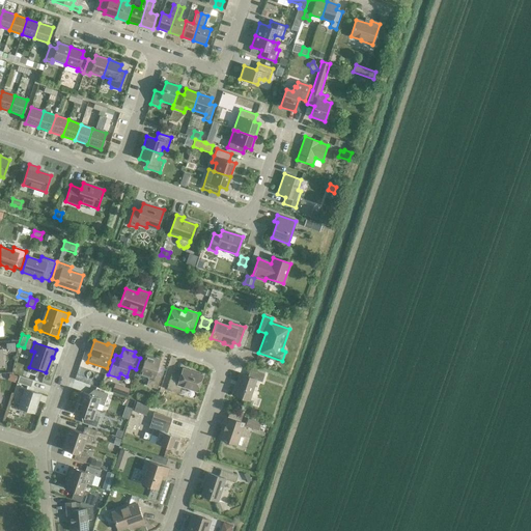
[(145,356),(139,374),(146,376),(148,380),(146,386),(157,389),(162,375),(156,373),(160,361),(145,356)]
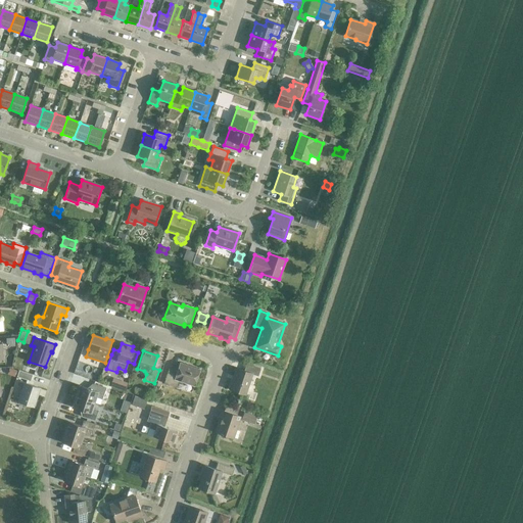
[(194,386),(200,370),(180,363),(177,371),(169,369),(163,383),(177,387),(179,381),(194,386)]
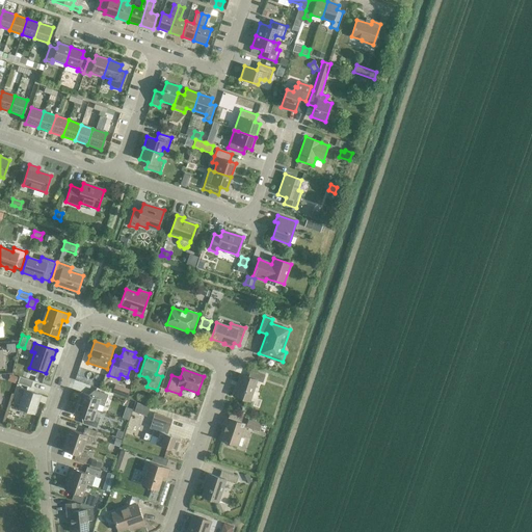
[(263,382),(265,375),(250,371),(248,377),(241,375),(237,388),(236,387),(233,396),(249,402),(257,380),(263,382)]
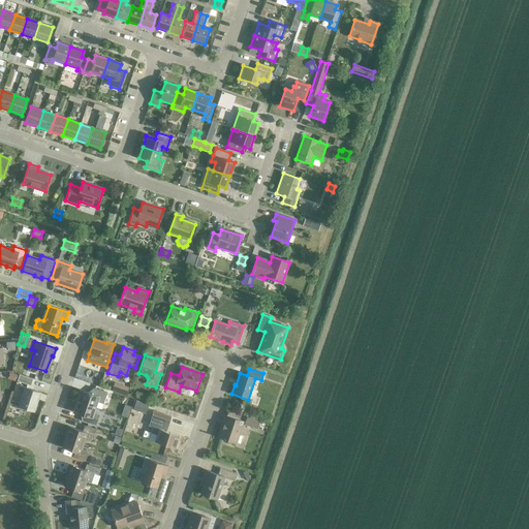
[(8,373),(5,379),(14,382),(17,376),(8,373)]
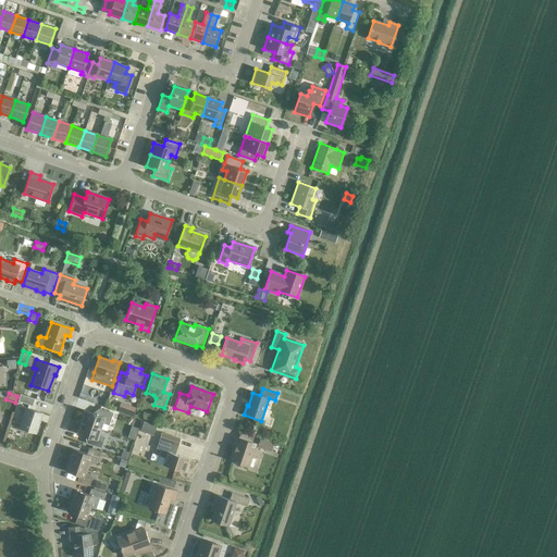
[(21,394),(17,401),(32,406),(34,399),(21,394)]
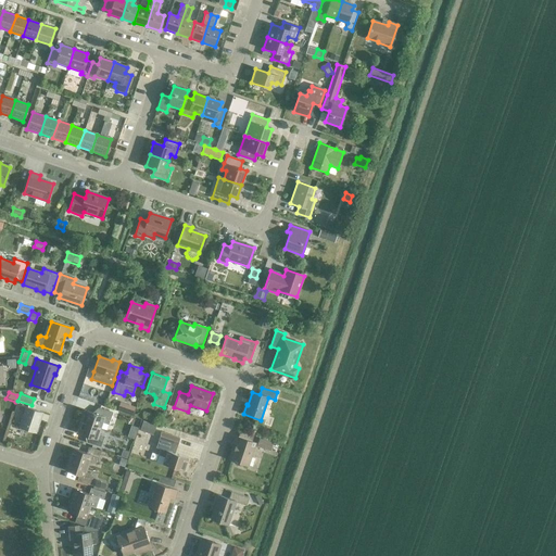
[(119,403),(117,412),(133,416),(135,408),(119,403)]
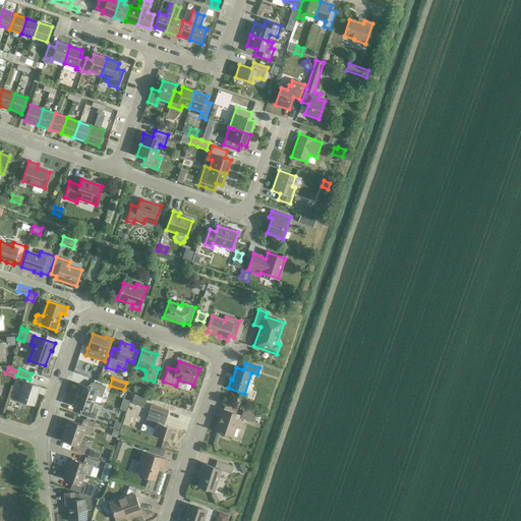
[(23,382),(17,401),(34,406),(40,387),(23,382)]
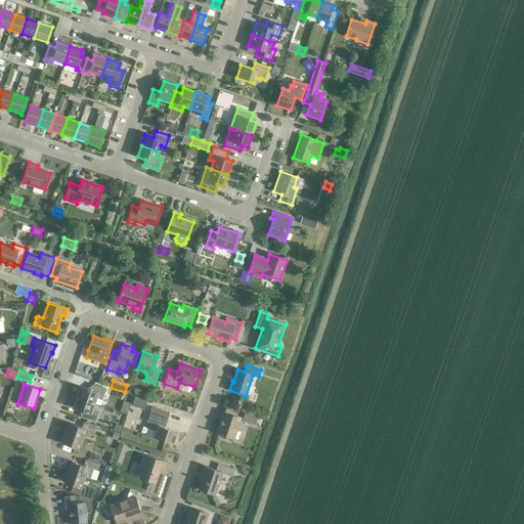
[(77,397),(95,403),(96,398),(102,400),(105,389),(92,385),(90,390),(80,387),(77,397)]
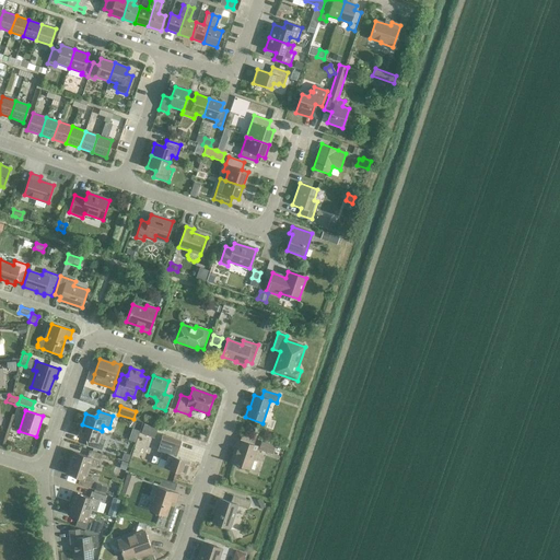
[(170,421),(165,423),(171,431),(175,429),(170,421)]
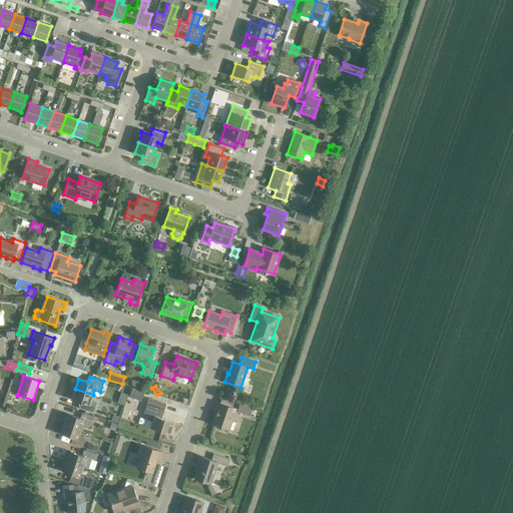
[(131,388),(128,397),(140,402),(143,393),(131,388)]
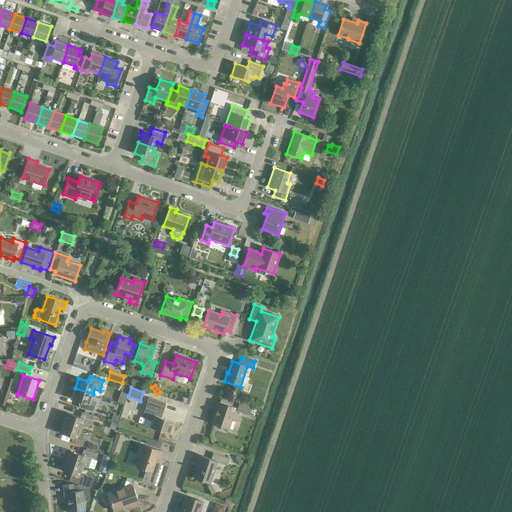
[(93,394),(75,388),(71,399),(81,402),(79,408),(93,412),(96,401),(91,400),(93,394)]
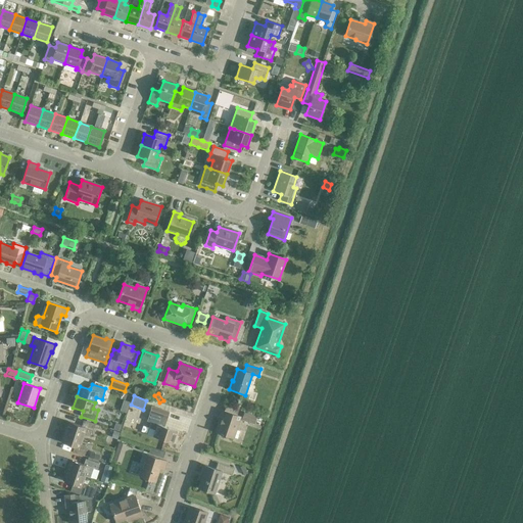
[(151,407),(146,421),(150,423),(148,428),(146,434),(153,437),(173,443),(177,431),(164,427),(169,413),(151,407)]
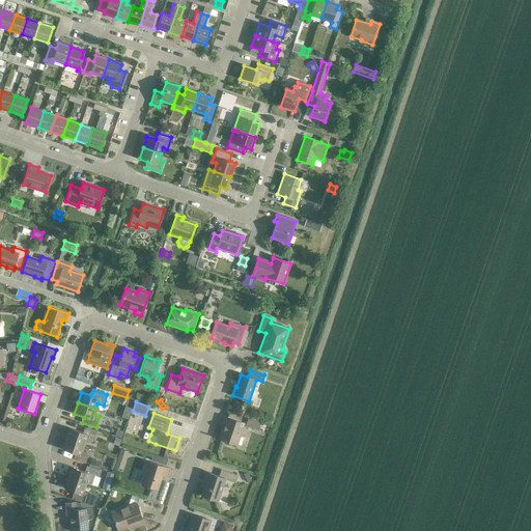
[(236,445),(244,423),(225,416),(222,424),(224,425),(220,440),(236,445)]
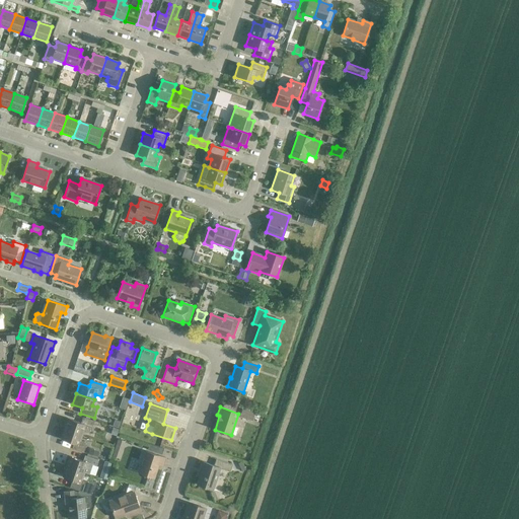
[(242,411),(239,418),(251,422),(254,415),(242,411)]
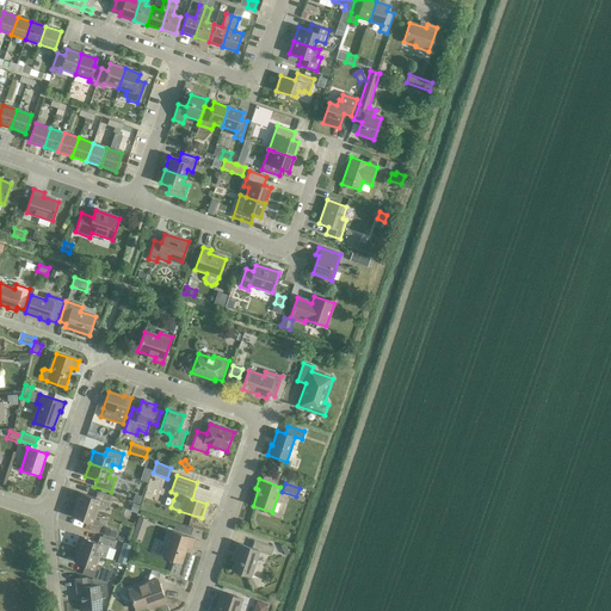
[(75,505),(97,512),(99,505),(106,508),(111,497),(97,492),(96,498),(80,493),(75,505)]
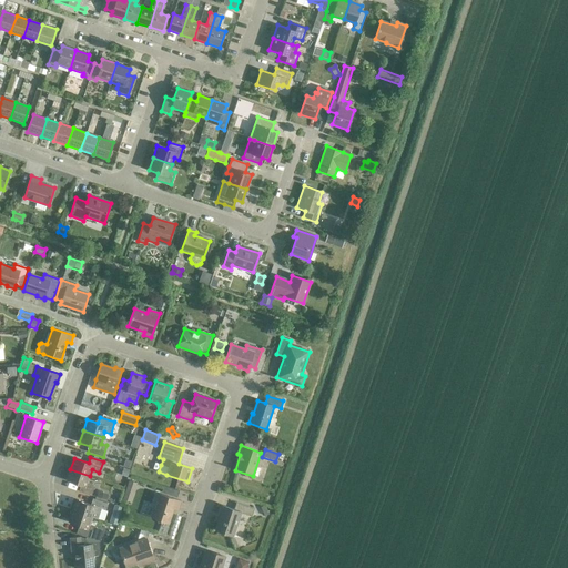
[(125,459),(123,467),(130,469),(132,462),(125,459)]
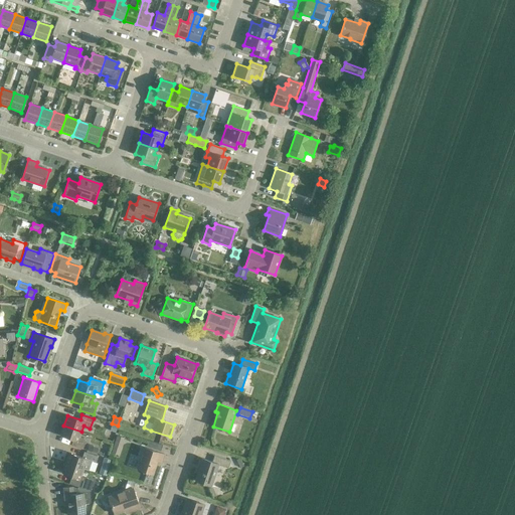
[(81,432),(63,425),(60,436),(73,441),(71,446),(82,450),(87,440),(79,438),(81,432)]
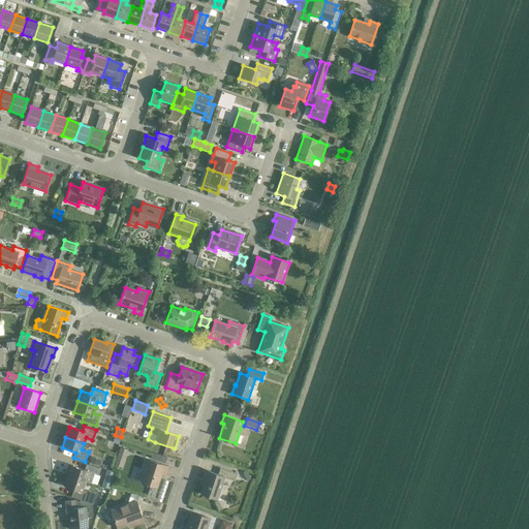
[(120,447),(117,456),(124,459),(127,449),(120,447)]
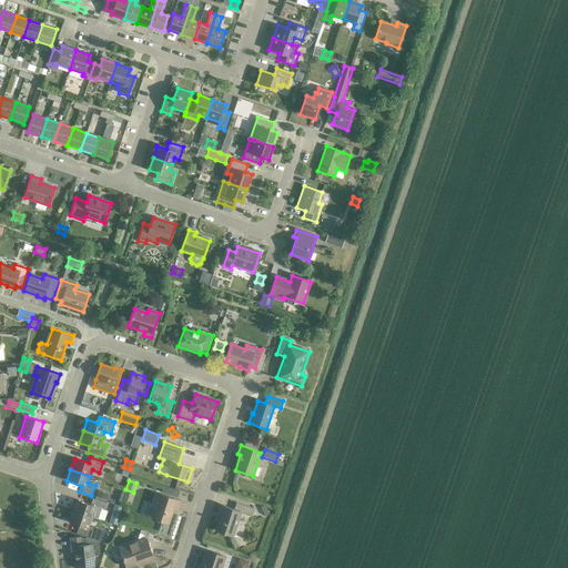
[(98,492),(95,497),(105,500),(108,495),(98,492)]
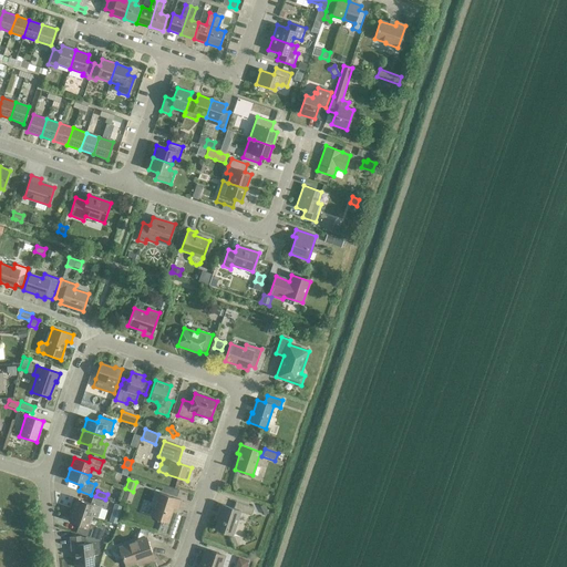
[(158,493),(151,517),(168,523),(174,508),(177,509),(181,500),(158,493)]
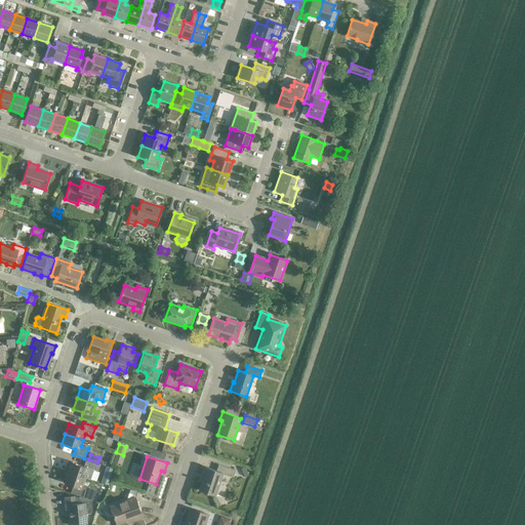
[(71,461),(67,473),(85,479),(90,480),(93,470),(97,472),(99,466),(85,460),(84,467),(71,461)]
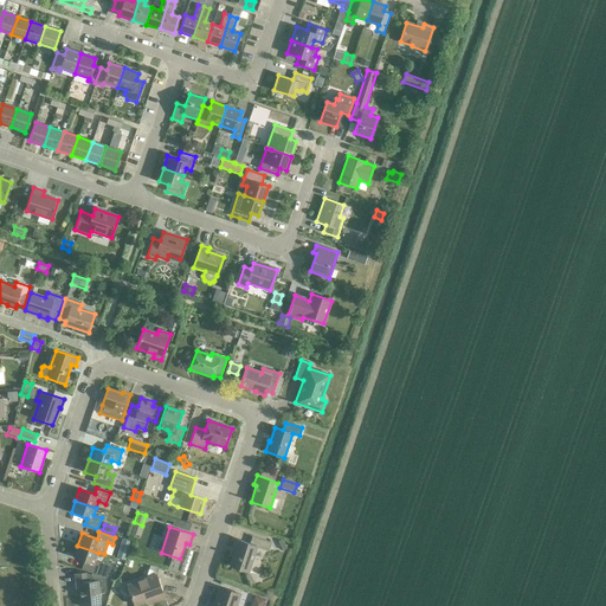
[(269,552),(271,542),(252,536),(250,545),(236,540),(232,548),(236,549),(230,566),(249,572),(257,547),(269,552)]
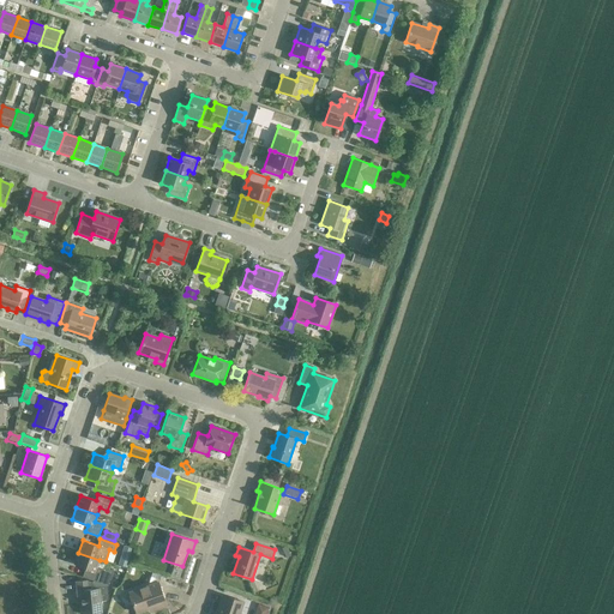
[(100,560),(78,553),(74,565),(90,570),(86,578),(92,581),(107,585),(112,572),(97,566),(100,560)]
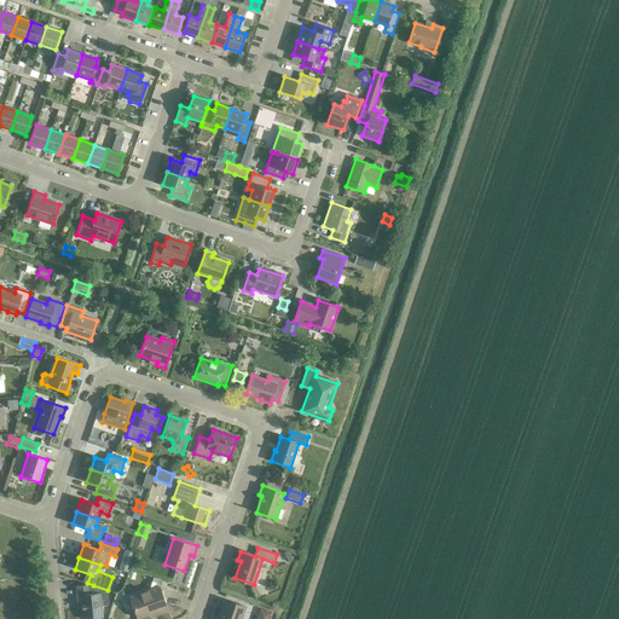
[(108,590),(93,585),(93,588),(87,585),(76,586),(77,603),(81,603),(82,618),(92,618),(103,618),(102,606),(108,606),(108,603),(108,590)]
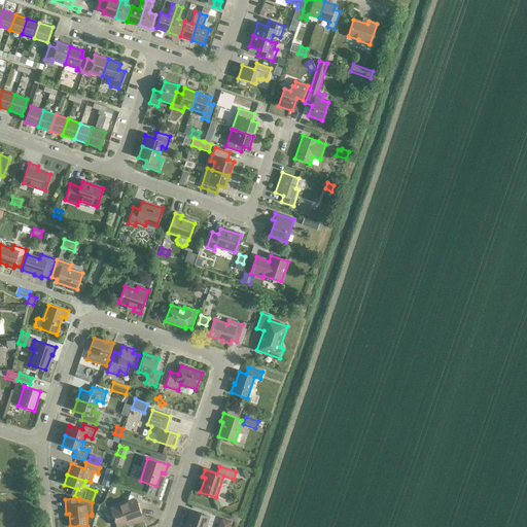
[(110,508),(116,526),(132,521),(133,523),(143,520),(136,499),(110,508)]
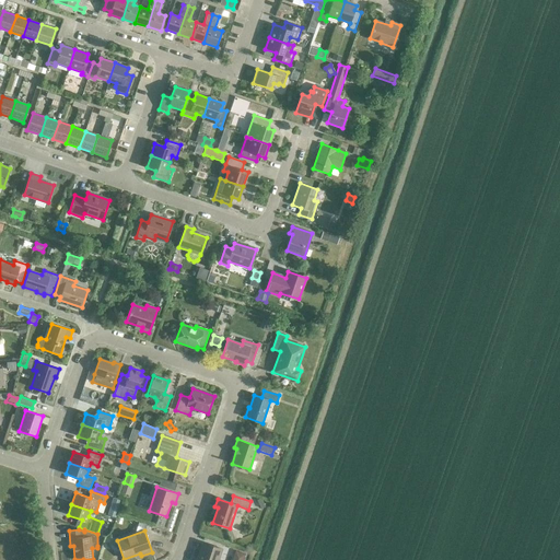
[(219,558),(222,549),(202,543),(197,559),(198,559),(197,559),(214,559),(217,557),(219,558)]
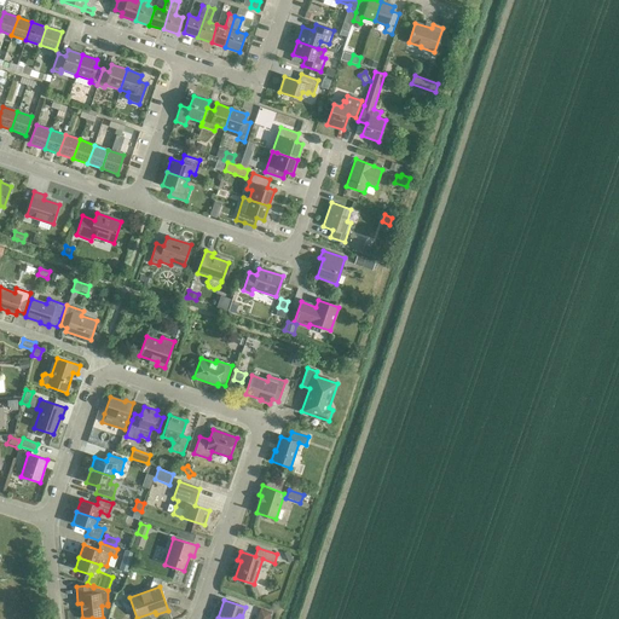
[(260,608),(256,617),(264,618),(268,618),(271,613),(260,608)]
